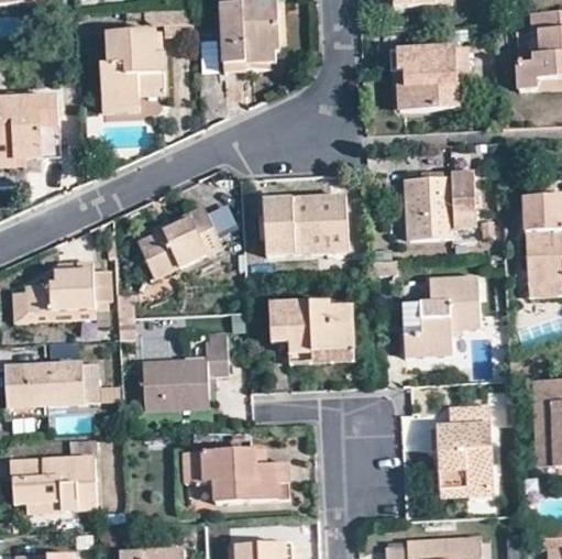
[(221,4),(223,63),(244,63),(244,64),(274,62),(274,52),(278,51),(276,2),(221,4)]
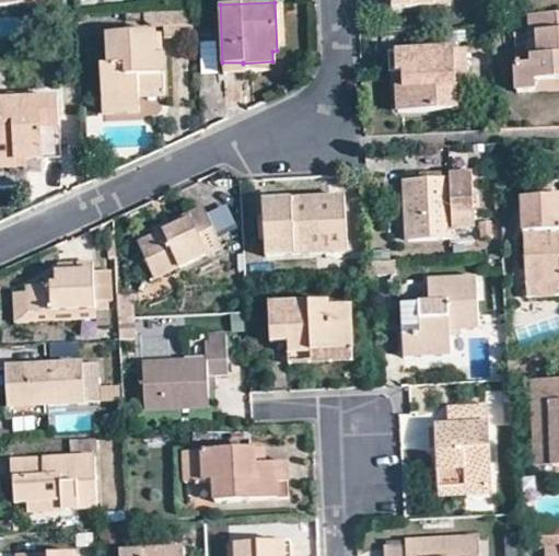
[(558,77),(558,11),(527,13),(527,31),(535,31),(535,54),(527,54),(528,61),(512,62),(514,89),(533,88),(533,78),(558,77)]
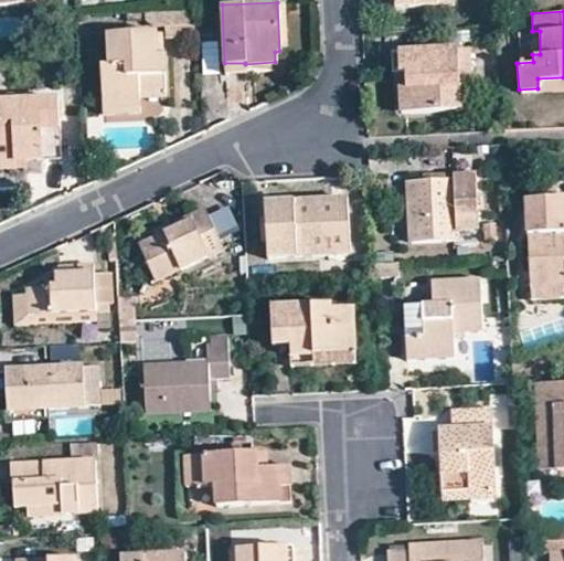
[(103,113),(139,110),(139,95),(165,94),(162,52),(157,52),(156,30),(107,32),(108,61),(99,62),(103,113)]
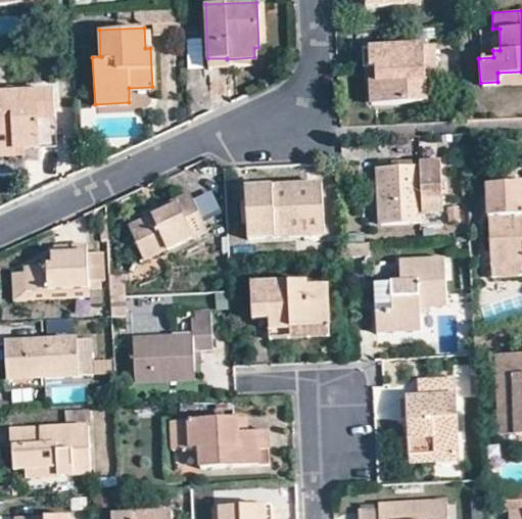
[(432,44),(393,46),(394,63),(374,63),(375,78),(368,78),(370,101),(424,98),(424,78),(433,78),(432,44)]
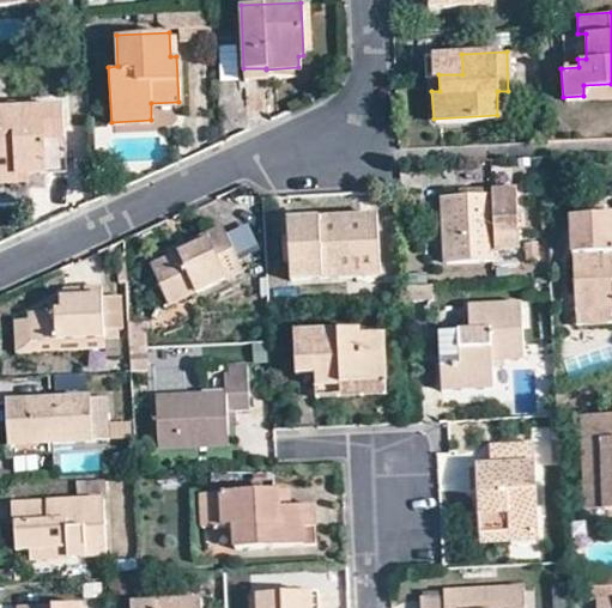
[(462,74),(461,54),(431,54),(432,74),(438,74),(462,74)]
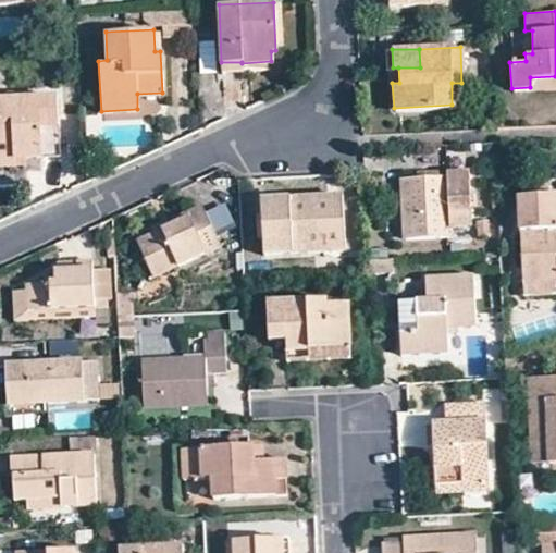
[(555,86),(555,76),(530,77),(530,87),(555,86)]
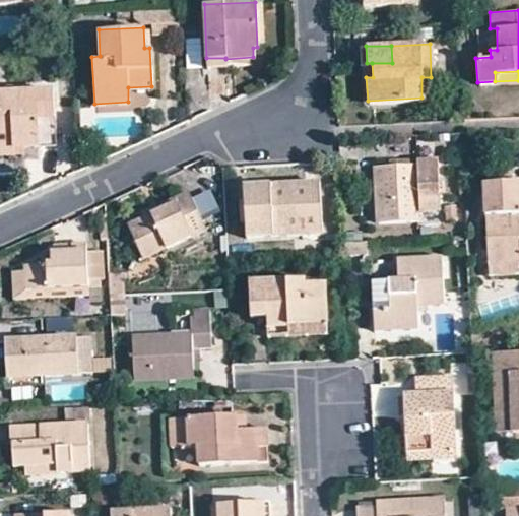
[(52,87),(0,90),(0,152),(14,152),(14,147),(40,145),(40,143),(56,142),(54,116),(52,87)]
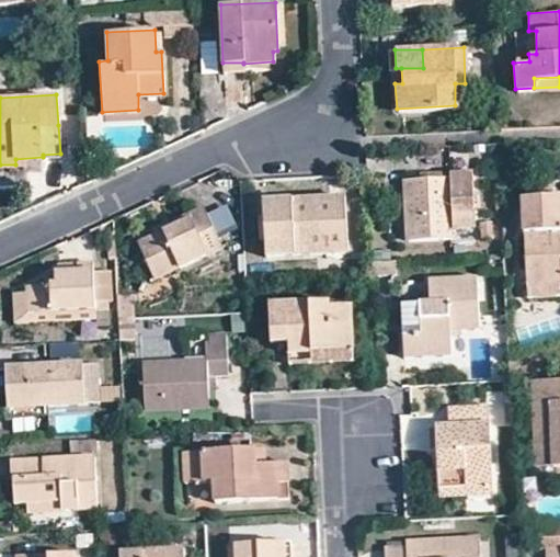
[(448,174),(404,177),(408,237),(454,235),(454,226),(473,224),(469,168),(448,169),(448,174)]
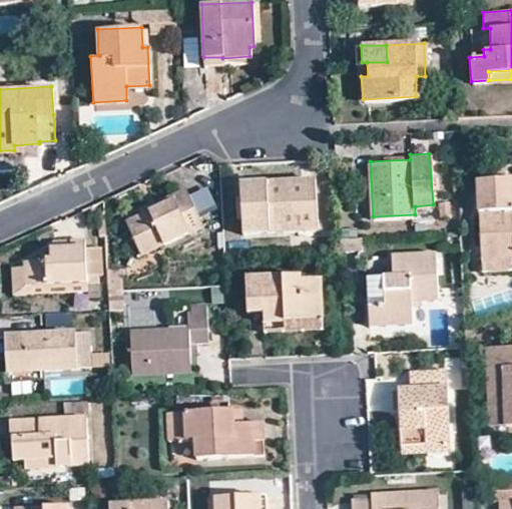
[(503,169),(491,169),(491,178),(503,177),(503,169)]
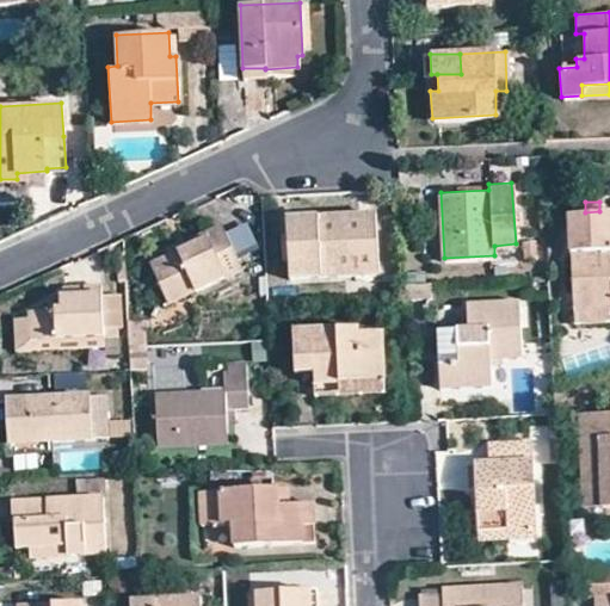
[(337,274),(376,272),(374,210),(285,214),(289,277),(337,274)]
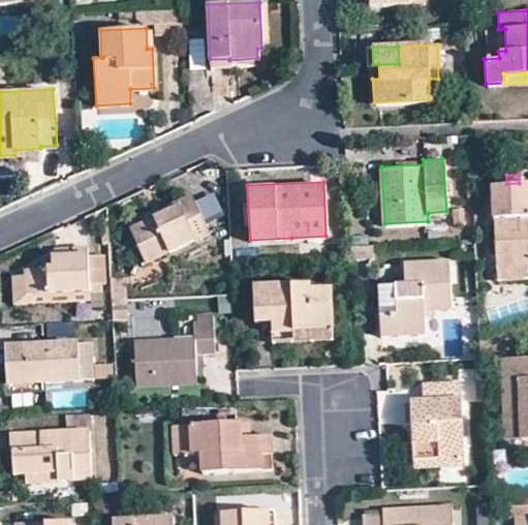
[(527,182),(519,183),(506,184),(491,184),(495,266),(527,263),(527,182)]
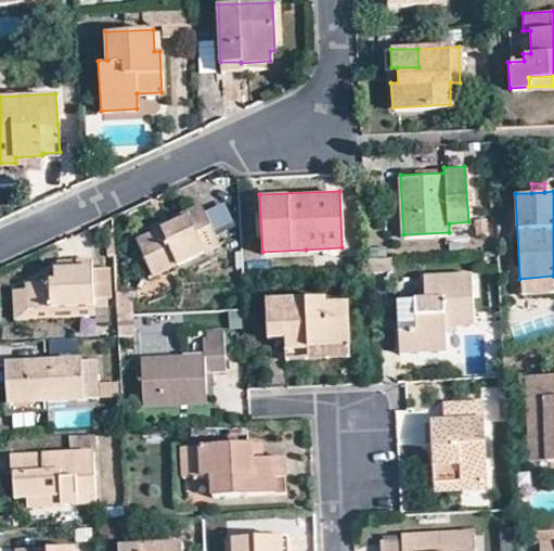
[(183,207),(187,213),(204,250),(219,243),(200,200),(183,207)]
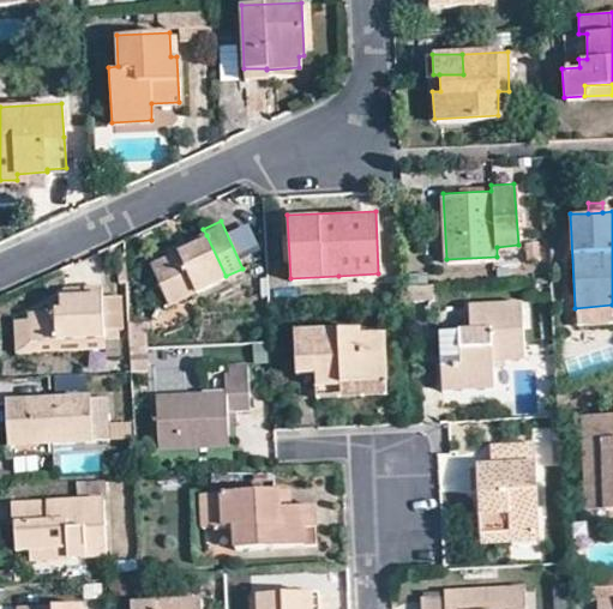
[(170,252),(206,235),(203,229),(168,245),(170,252)]
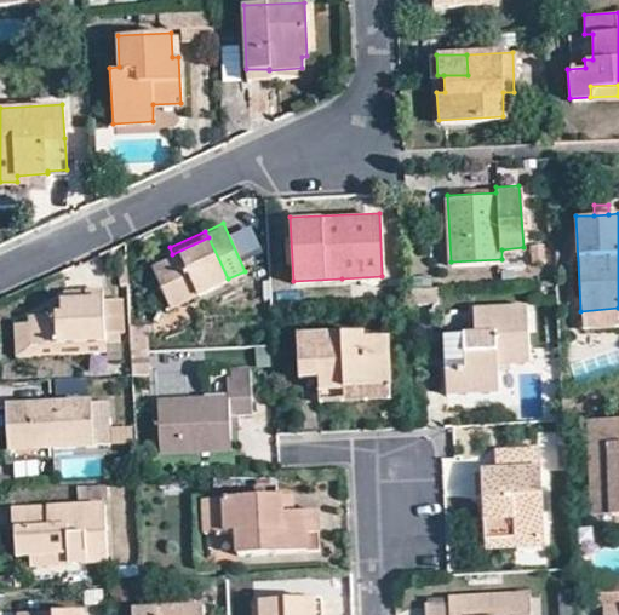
[(208,237),(172,254),(150,264),(170,306),(228,279),(208,237)]
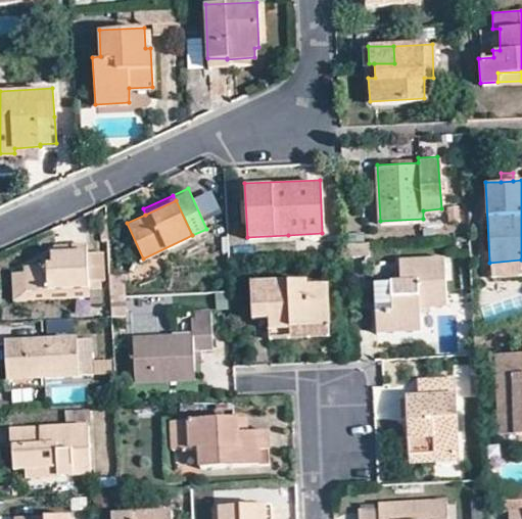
[(367,252),(366,239),(343,240),(343,253),(344,253),(367,252)]
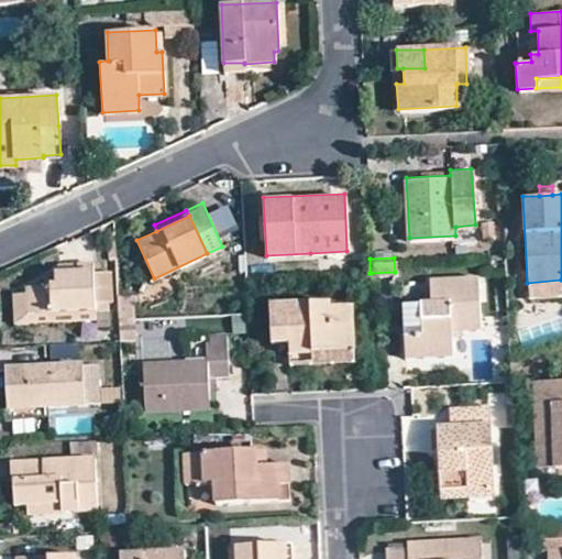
[(91,260),(75,260),(75,270),(56,270),(56,282),(23,284),(24,289),(25,311),(95,309),(91,267),(91,260)]
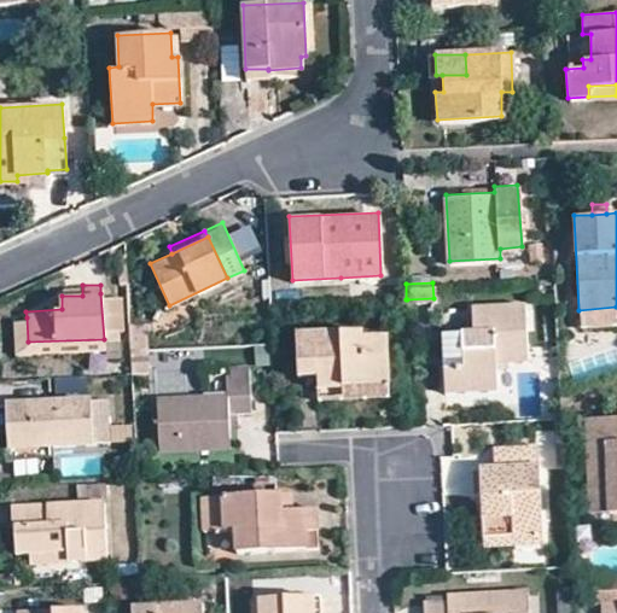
[(82,296),(82,285),(60,285),(62,296),(82,296)]
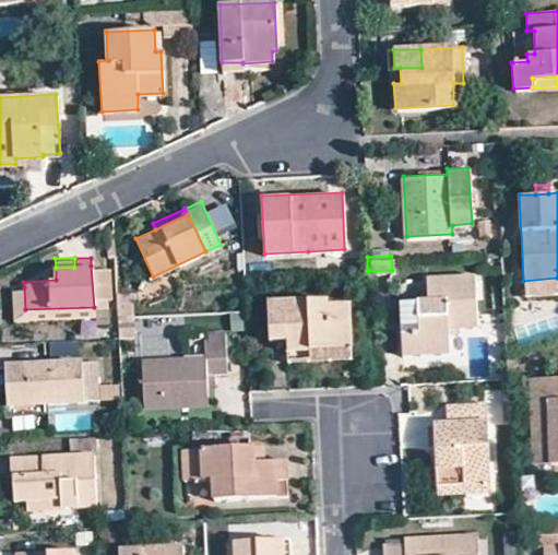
[(111,306),(110,264),(91,266),(94,307),(111,306)]
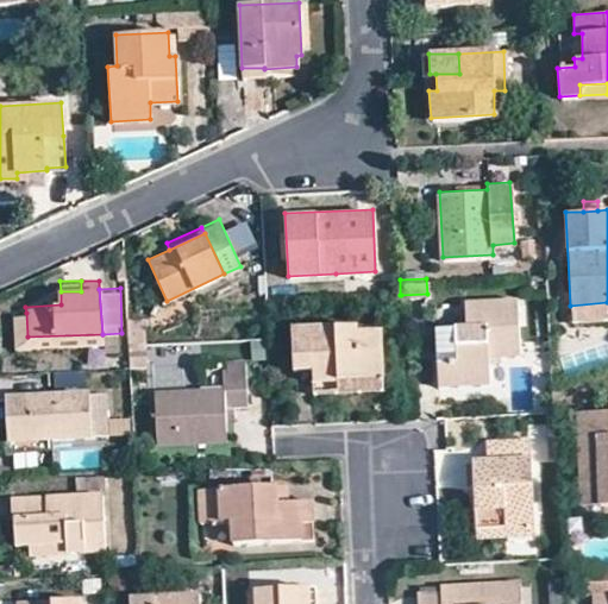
[(464,299),(465,323),(436,325),(438,383),(457,382),(487,381),(487,354),(519,353),(515,296),(464,299)]
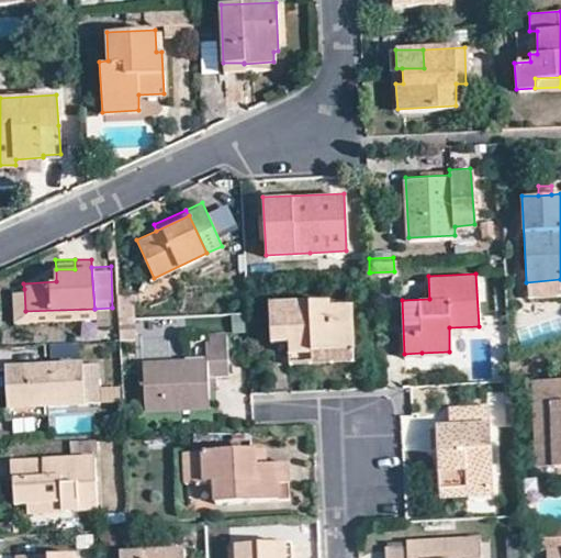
[(560,279),(526,282),(526,294),(560,291),(560,279)]
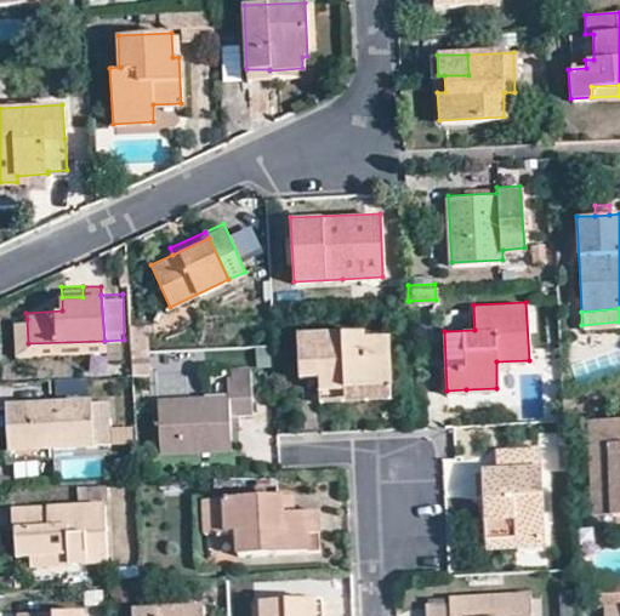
[(28,343),(27,319),(12,320),(15,354),(104,351),(104,341),(28,343)]
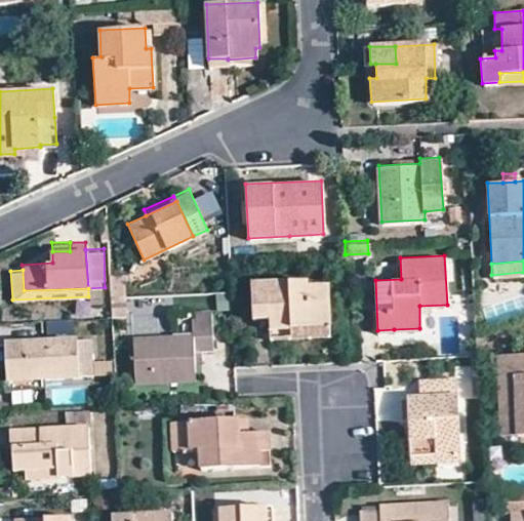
[(268,317),(269,327),(307,325),(327,324),(325,283),(307,283),(308,278),(250,283),(251,317),(268,317)]
